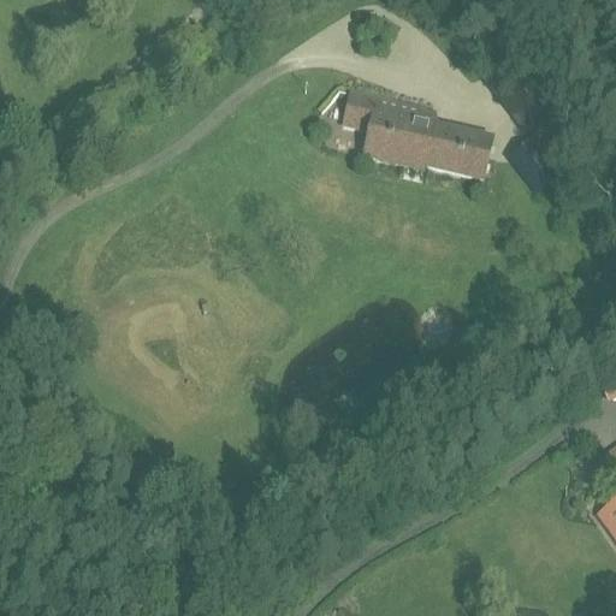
[(343,129),(369,135),(365,160),(422,173),(424,170),(484,183),(492,144),(436,131),(438,118),(420,114),(350,98),(343,129)]
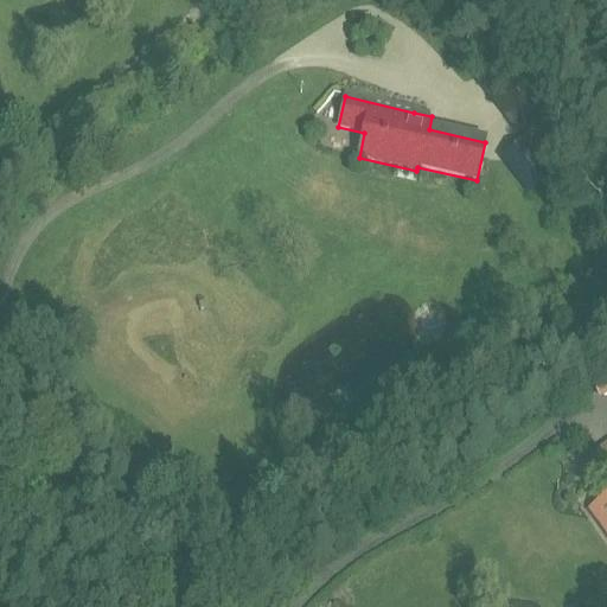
[(519,180),(542,164),(525,141),(502,158),(519,180)]
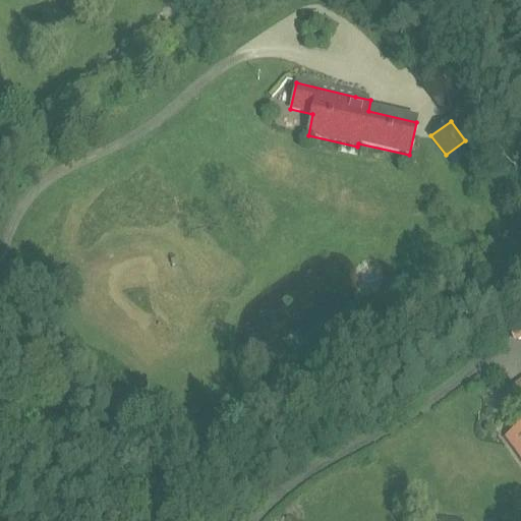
[(520,390),(514,396),(520,405),(520,429),(509,439),(520,455),(520,390)]
